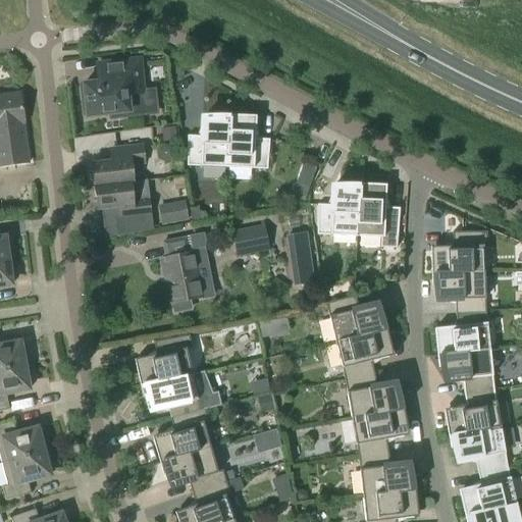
[(83,87),(79,87),(81,101),(85,100),(86,116),(110,113),(110,117),(145,113),(139,59),(106,63),(107,81),(83,84),(83,87)]
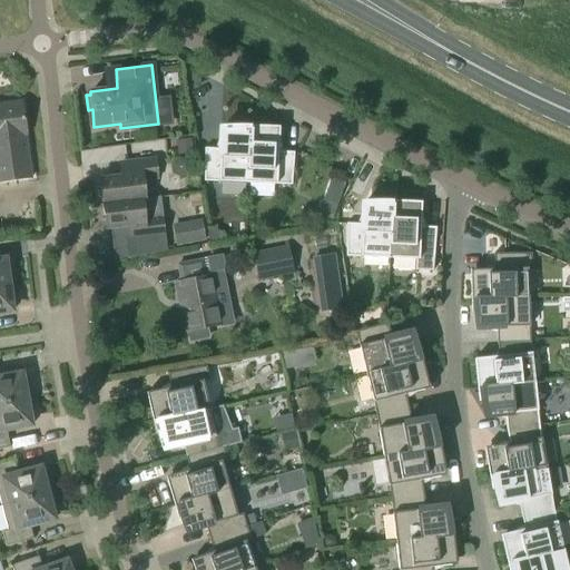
[(0,180),(30,177),(25,135),(26,135),(20,102),(0,105),(0,180)]
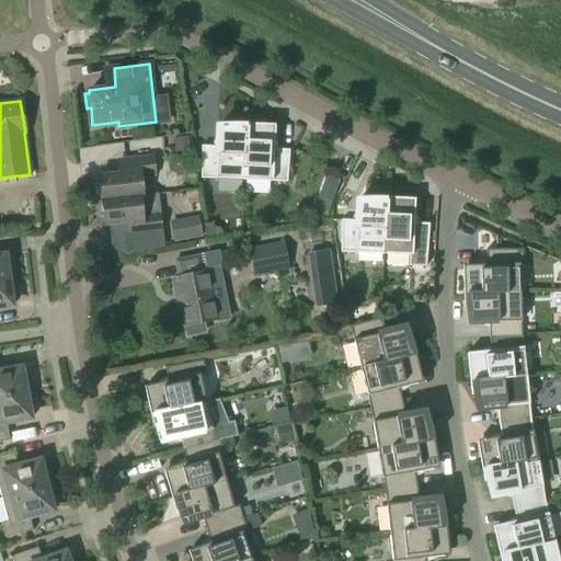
[(233,123),(232,126),(228,126),(217,127),(216,147),(201,146),(201,179),(243,180),(247,124),(233,123)]
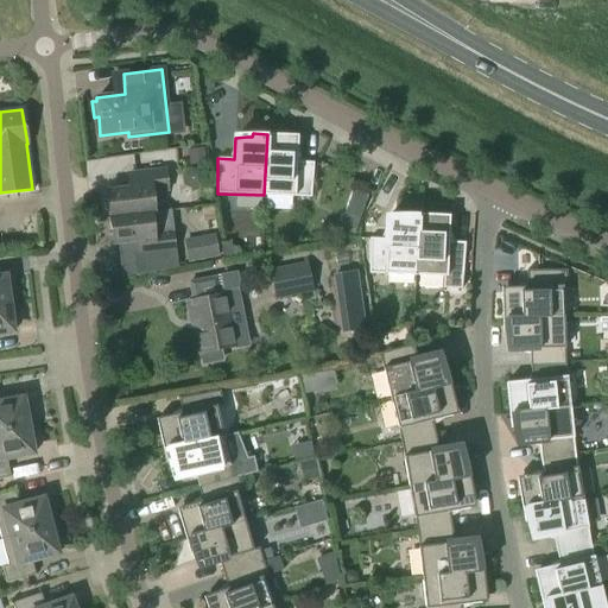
[(267,134),(264,195),(311,197),(314,163),(297,162),(298,135),(267,134)]
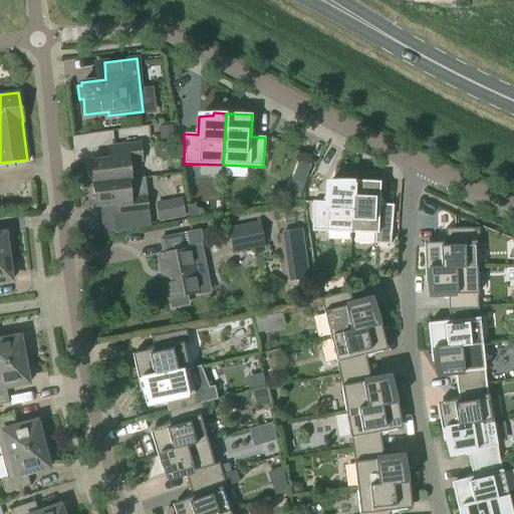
[(159,127),(161,141),(174,138),(172,125),(159,127)]
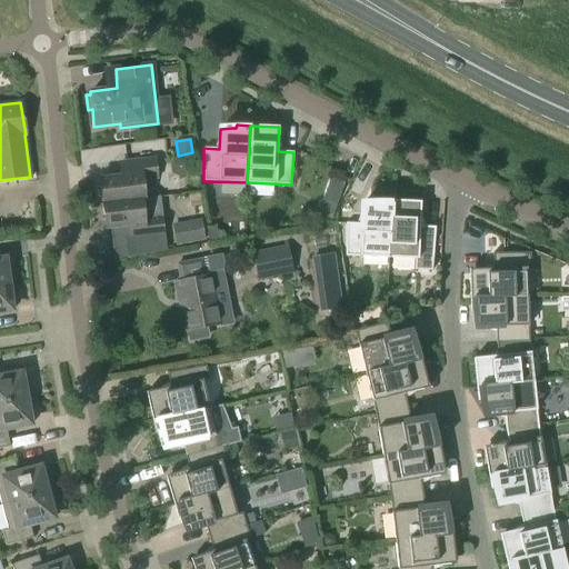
[(157,178),(155,160),(126,162),(127,176),(100,179),(102,203),(141,199),(141,200),(145,200),(145,199),(142,179),(157,178)]
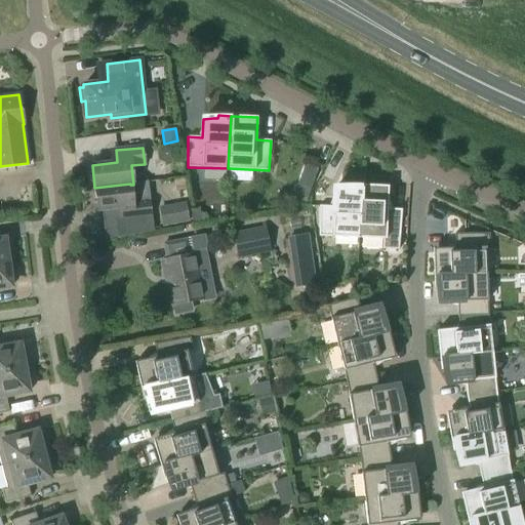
[(147,182),(133,184),(133,185),(130,185),(130,184),(94,188),(97,210),(122,208),(124,219),(151,216),(147,182)]
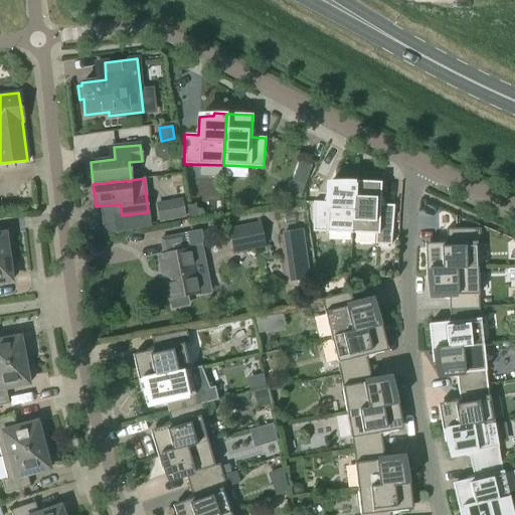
[(306,184),(293,179),(287,196),(300,200),(306,184)]
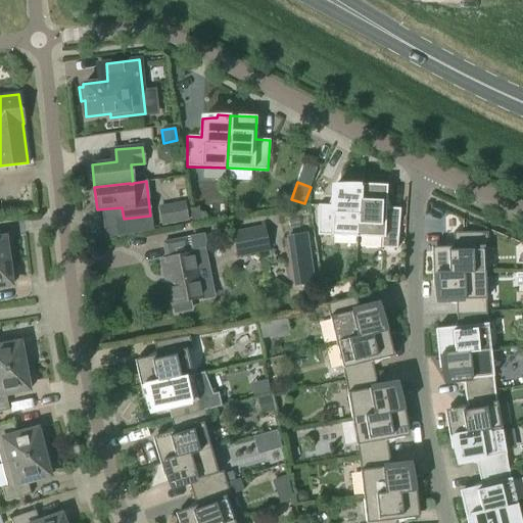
[(332,205),(318,205),(318,235),(358,237),(360,184),(347,184),(347,187),(337,187),(333,188),(332,205)]
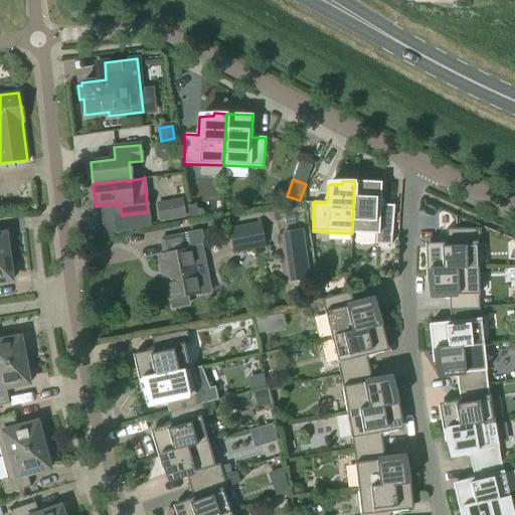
[(354,181),(352,233),(376,234),(375,244),(390,245),(393,205),(379,205),(381,183),(354,181)]
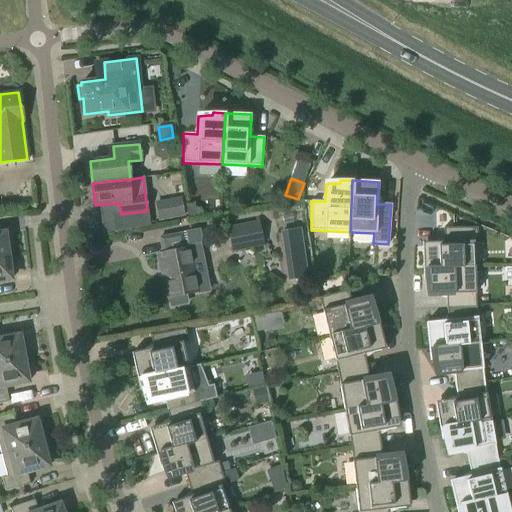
[(158,222),(185,217),(181,198),(155,203),(158,222)]
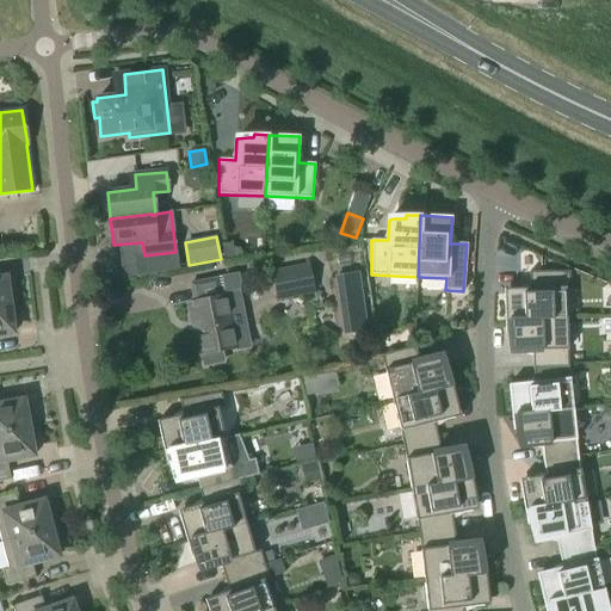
[(230,247),(222,248),(223,261),(236,259),(235,251),(230,247)]
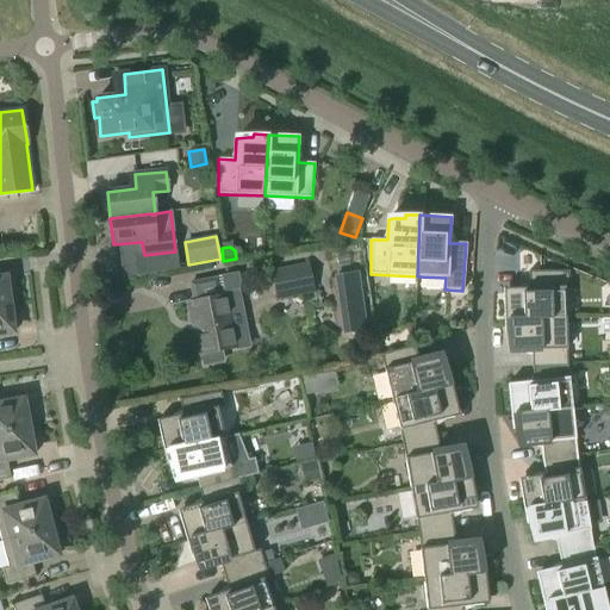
[(277,300),(313,293),(309,265),(271,272),(277,300)]
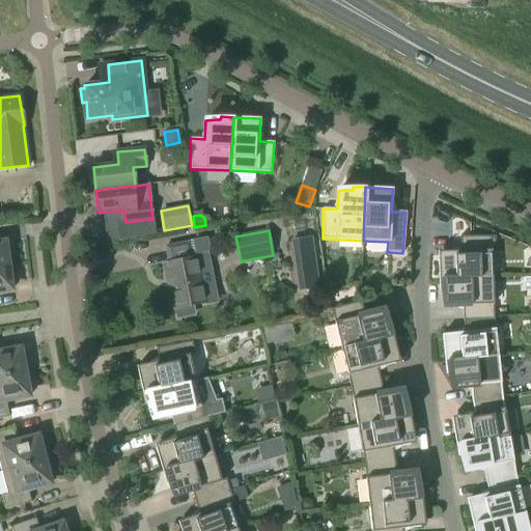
[(312,236),(291,240),(299,291),(319,288),(312,236)]
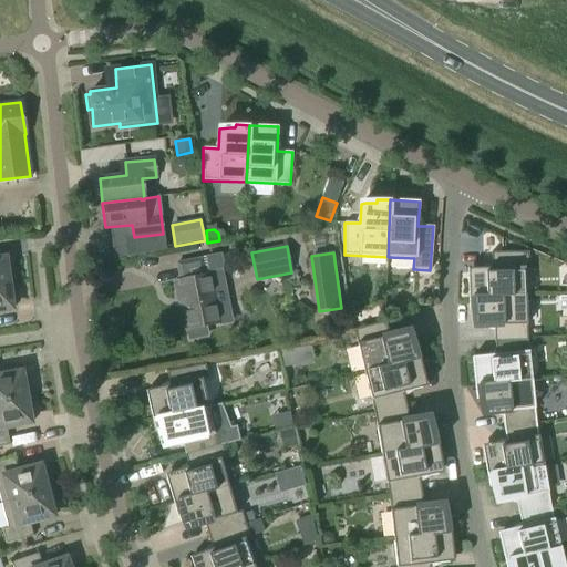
[(467,268),(468,298),(525,296),(525,269),(529,269),(528,253),(491,253),(492,268),(467,268)]
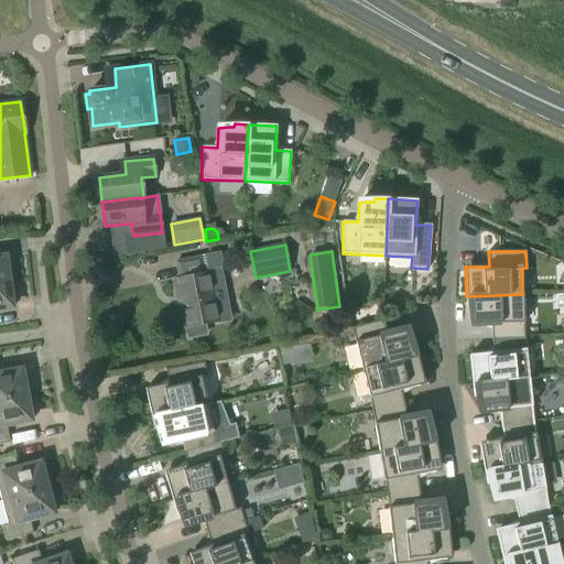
[(0,283),(13,282),(11,264),(6,266),(4,256),(3,256),(3,257),(0,257),(0,283)]
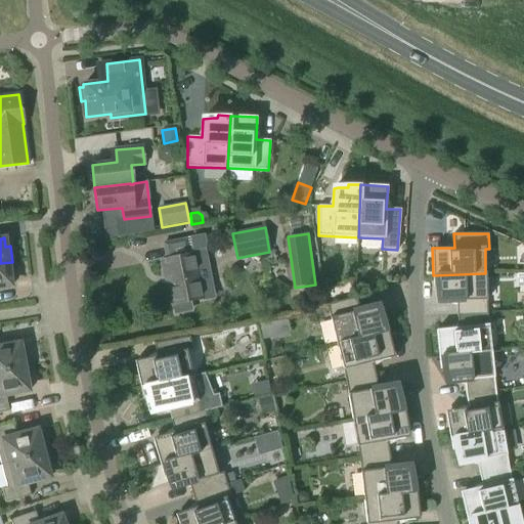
[(175,313),(191,310),(189,302),(204,299),(214,297),(208,267),(199,269),(195,254),(189,255),(186,241),(164,245),(167,259),(162,260),(171,306),(174,305),(175,313)]
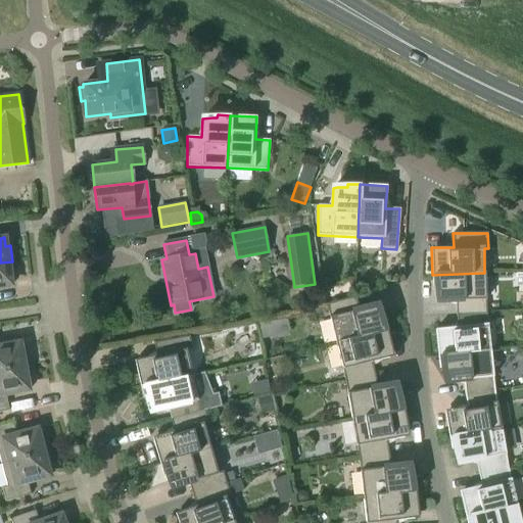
[(12,262),(0,263),(0,287),(9,286),(9,287),(10,287),(9,278),(14,277),(12,262)]
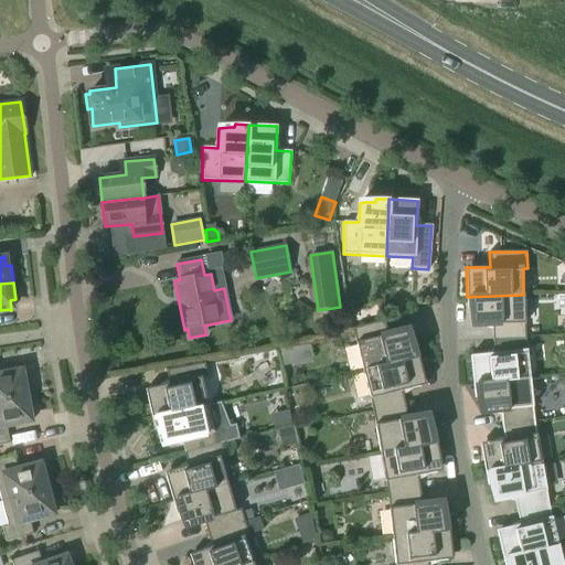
[(523,295),(467,297),(467,310),(470,310),(472,320),(472,326),(492,324),(492,334),(492,339),(525,338),(523,295)]
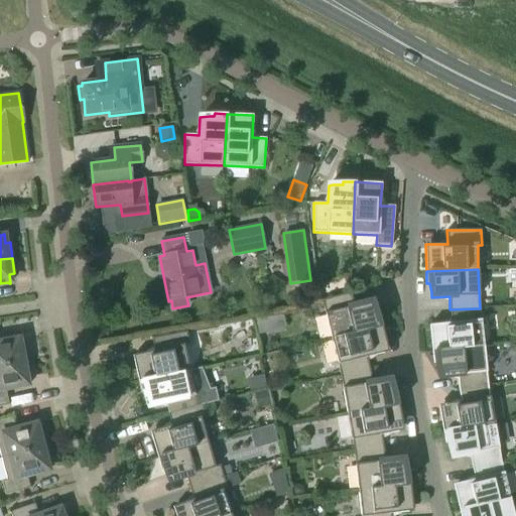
[(379,314),(376,315),(374,310),(371,301),(354,306),(351,292),(321,300),(331,339),(382,327),(379,314)]
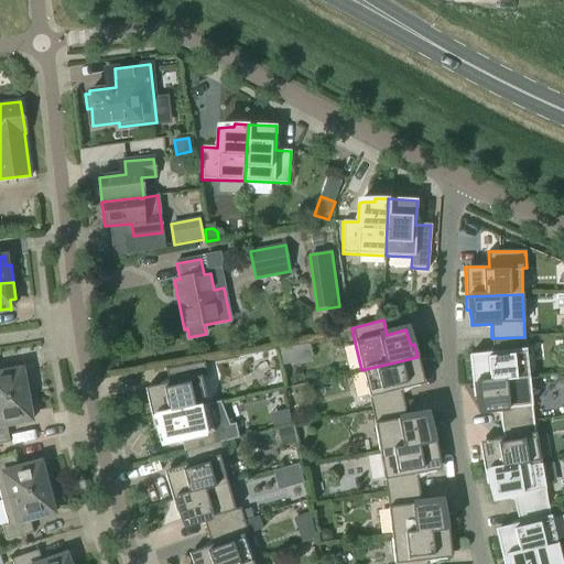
[(494,353),(474,355),(469,355),(472,384),(529,378),(524,337),(491,338),(492,348),(494,353)]
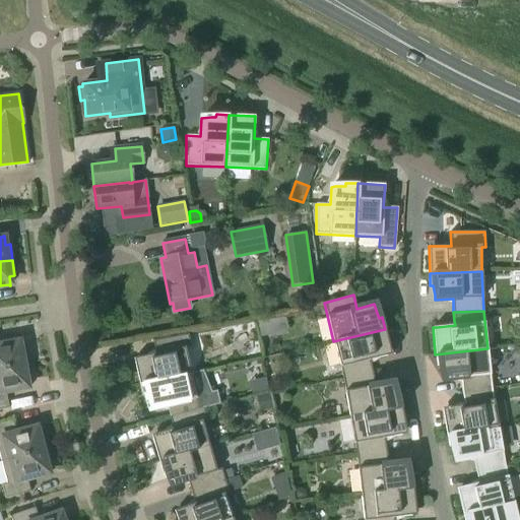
[(264,324),(255,325),(259,339),(267,337),(264,324)]
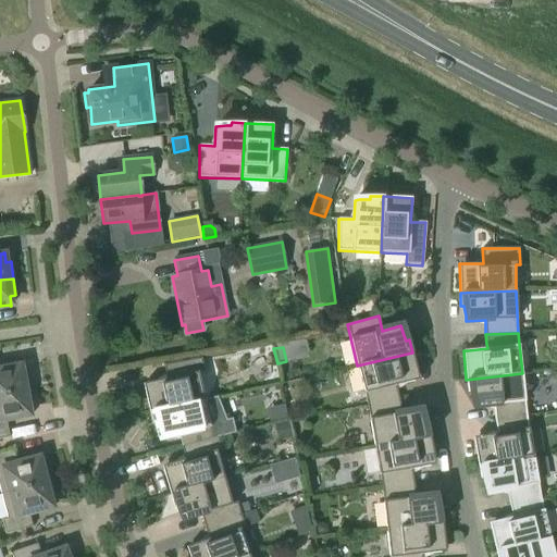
[(412,353),(357,366),(368,406),(399,399),(397,391),(396,386),(419,381),(412,353)]
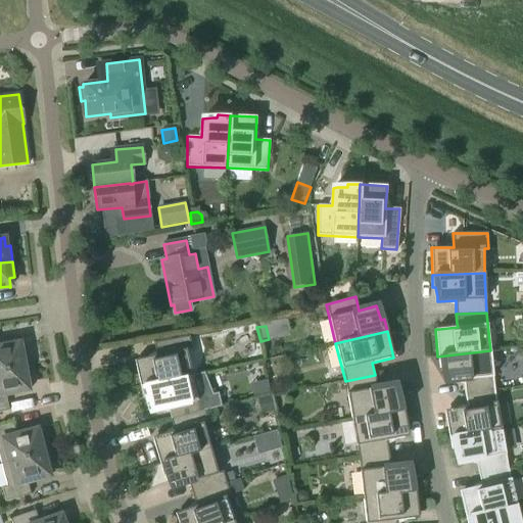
[(156,355),(138,360),(134,361),(140,386),(142,386),(191,375),(186,350),(191,349),(189,336),(153,343),(156,355)]
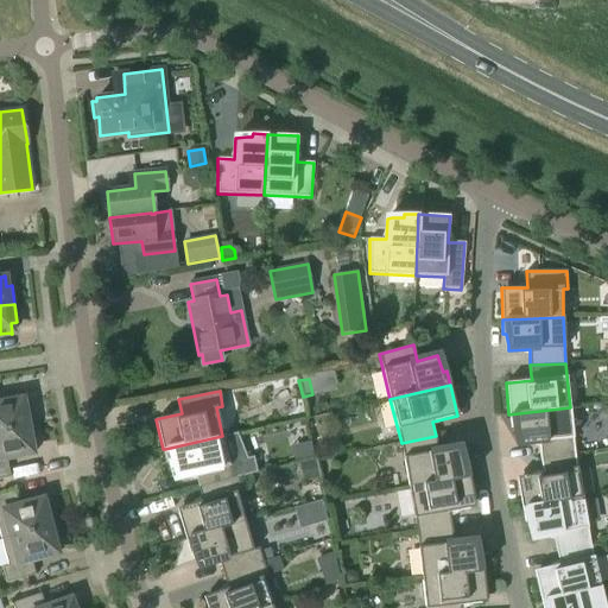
[(0,431),(33,425),(30,407),(24,409),(21,398),(20,398),(20,399),(0,403),(0,431)]
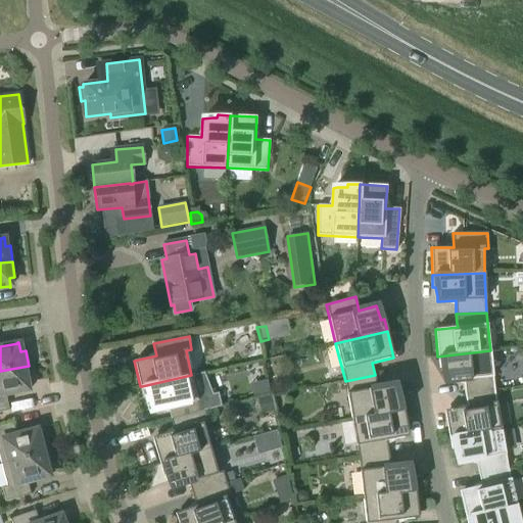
[(490,350),(437,357),(438,369),(442,368),(444,378),(445,382),(463,381),(463,385),(464,394),(494,390),(490,350)]
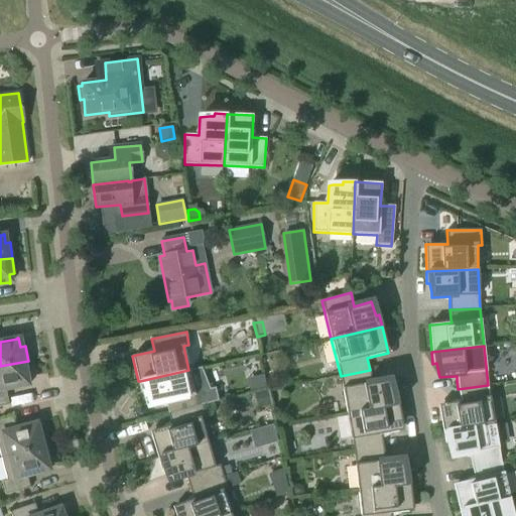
[(28,361),(0,366),(0,406),(8,405),(5,389),(26,385),(26,387),(27,386),(26,377),(30,377),(28,361)]
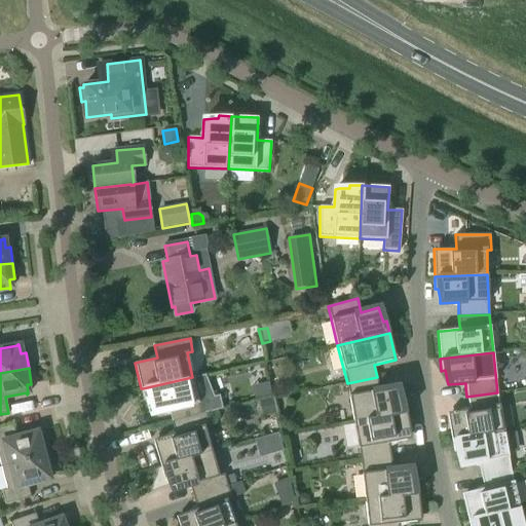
[(192,377),(143,388),(141,388),(143,401),(146,400),(149,410),(151,414),(168,410),(170,414),(171,422),(205,413),(222,409),(220,396),(214,397),(205,375),(192,378),(192,377)]
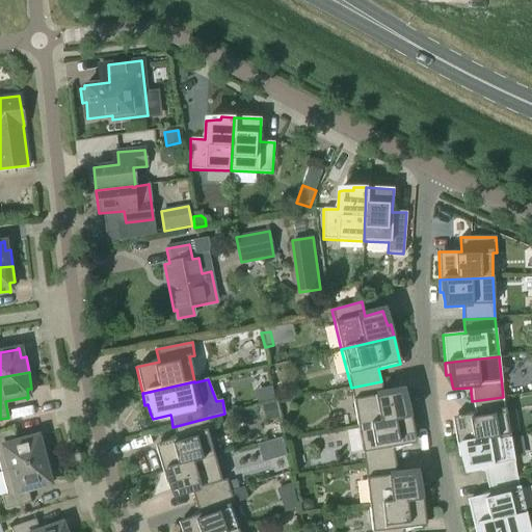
[(381,381),(351,388),(357,427),(410,418),(408,405),(405,406),(402,396),(401,392),(383,395),(382,391),(381,381)]
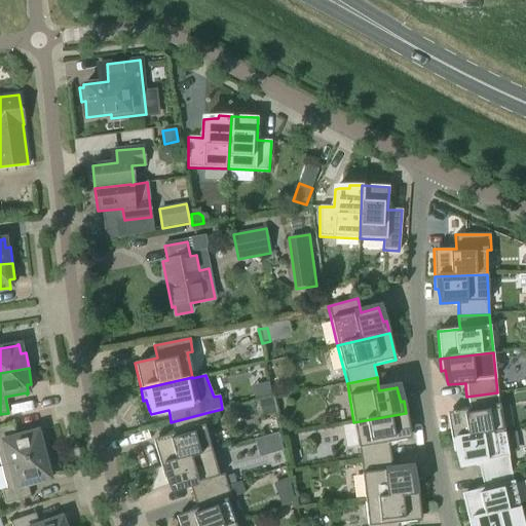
[(470,410),(451,413),(447,413),(451,440),(454,440),(503,430),(497,392),(466,397),(467,401),(468,405),(470,410)]
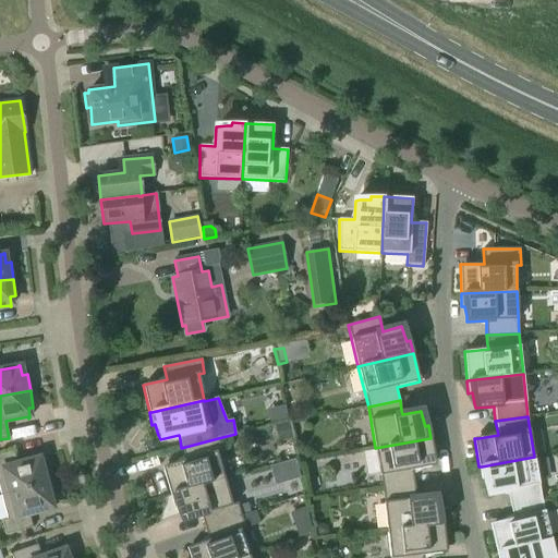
[(289,423),(275,426),(278,441),(292,438),(289,423)]
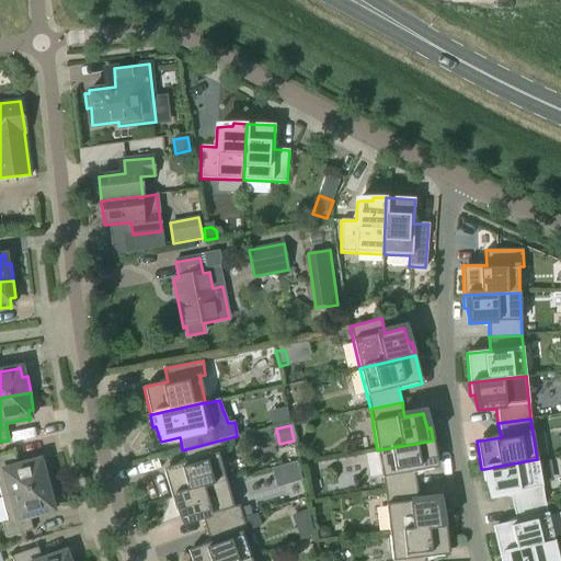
[(186,462),(168,468),(162,469),(171,497),(225,481),(217,455),(224,454),(219,441),(182,450),(183,455),(186,462)]
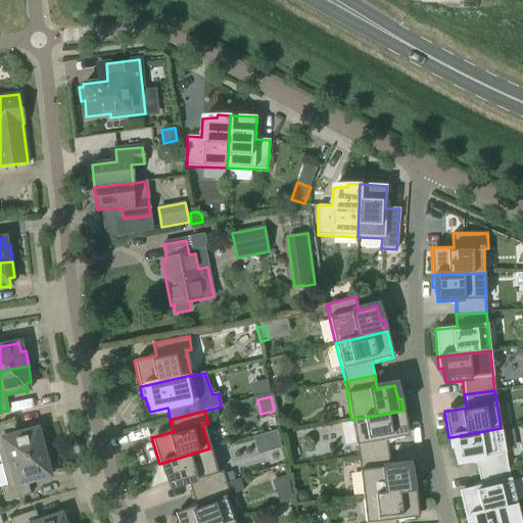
[(403,411),(351,420),(359,459),(388,455),(388,450),(386,441),(409,437),(403,411)]
